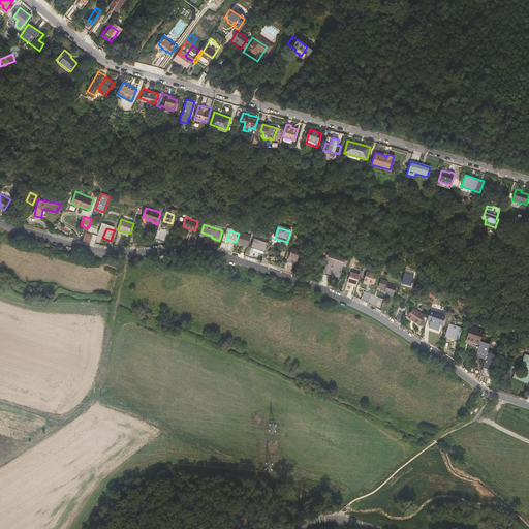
[(185,244),(194,244),(197,236),(197,235),(189,231),(185,244)]
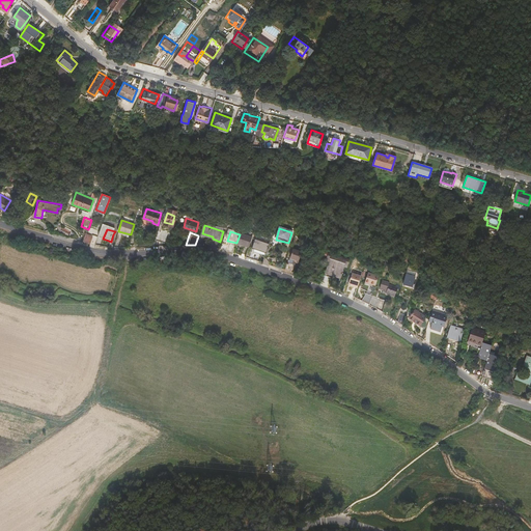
[(236,246),(248,249),(252,239),(240,234),(236,243),(236,246)]
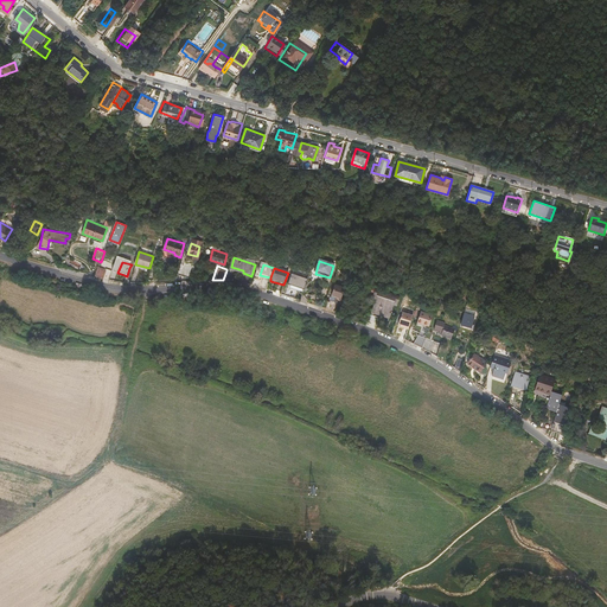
[(191,281),(193,275),(179,270),(177,279),(183,280),(183,279),(191,281)]
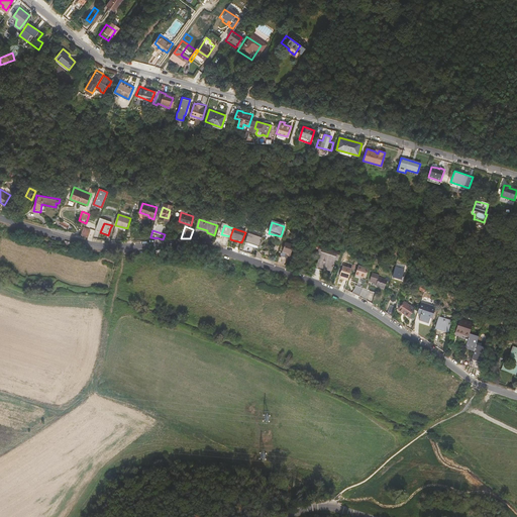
[(199,234),(193,230),(190,238),(197,239),(199,240),(199,234)]
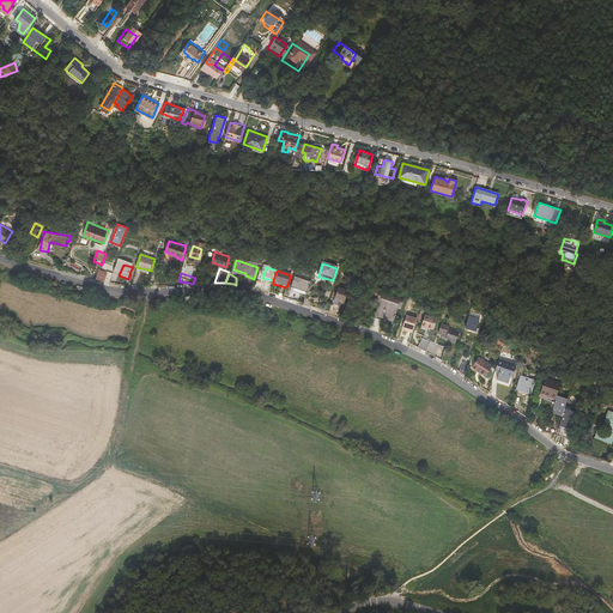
[(108,277),(99,274),(96,283),(105,285),(108,277)]
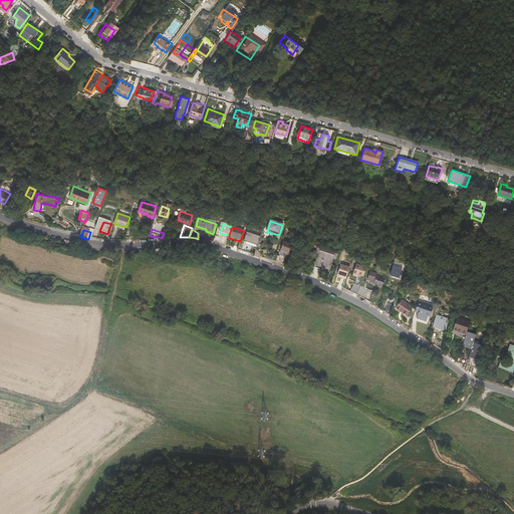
[(203,241),(213,245),(213,243),(215,237),(201,233),(200,237),(202,238),(204,239),(203,241)]
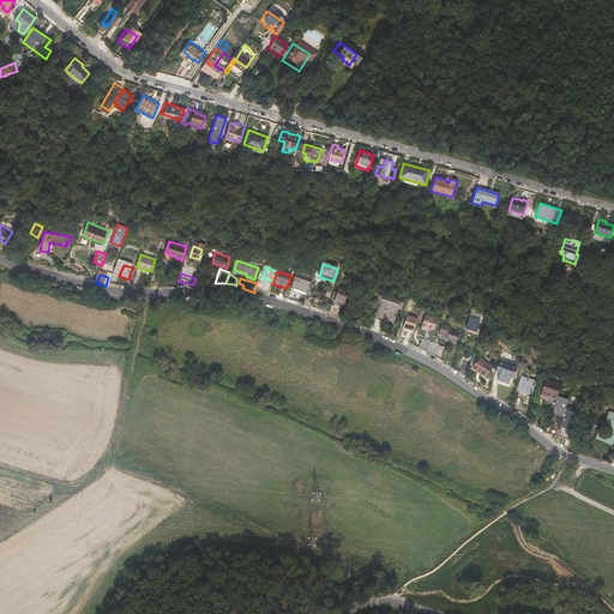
[(311,286),(294,280),(290,290),(307,295),(311,286)]
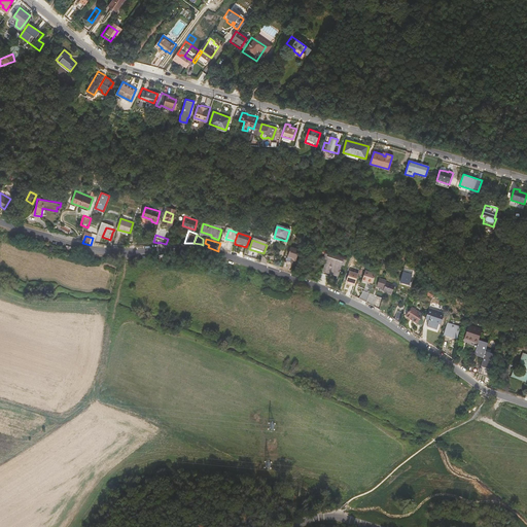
[(225,245),(220,243),(218,249),(223,251),(231,253),(234,246),(226,244),(225,245)]
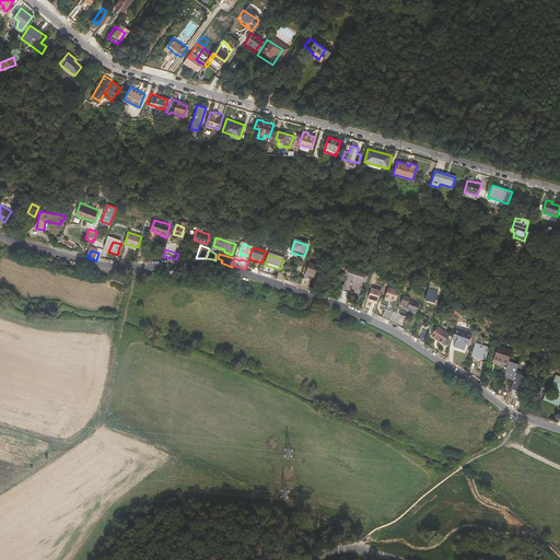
[(317,268),(304,264),(301,273),(314,278),(317,268)]
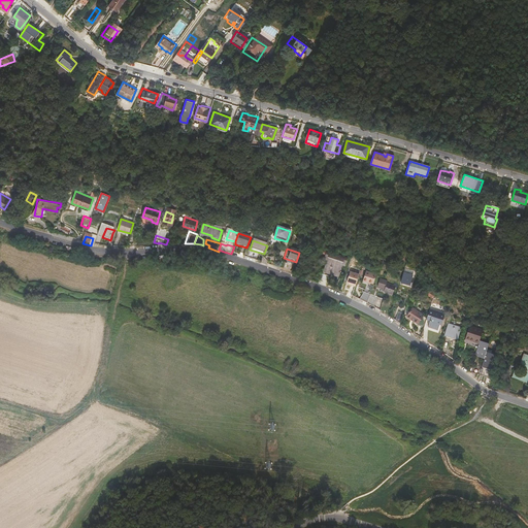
[(325,254),(318,251),(317,254),(320,255),(319,257),(323,259),(325,254)]
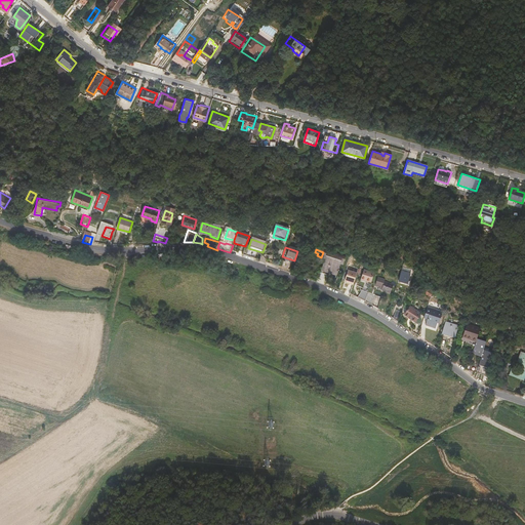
[(323,257),(326,258),(319,280),(325,282),(327,274),(330,275),(337,254),(325,250),(323,257)]
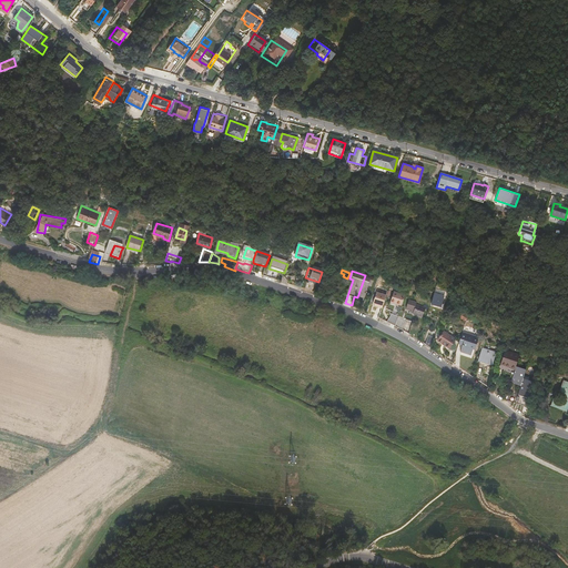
[(375,279),(365,275),(357,297),(365,300),(369,285),(372,286),(375,279)]
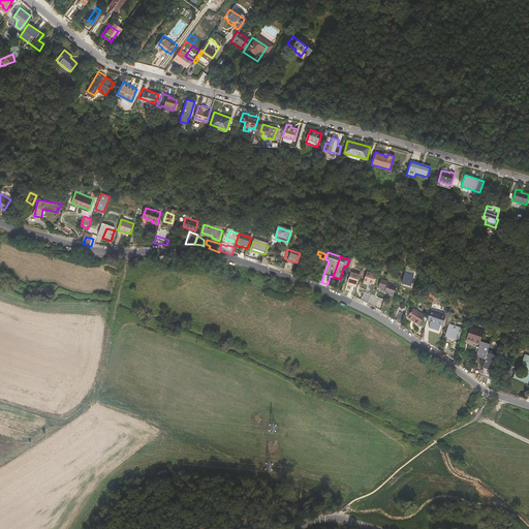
[(348,284),(356,286),(361,274),(351,272),(348,284)]
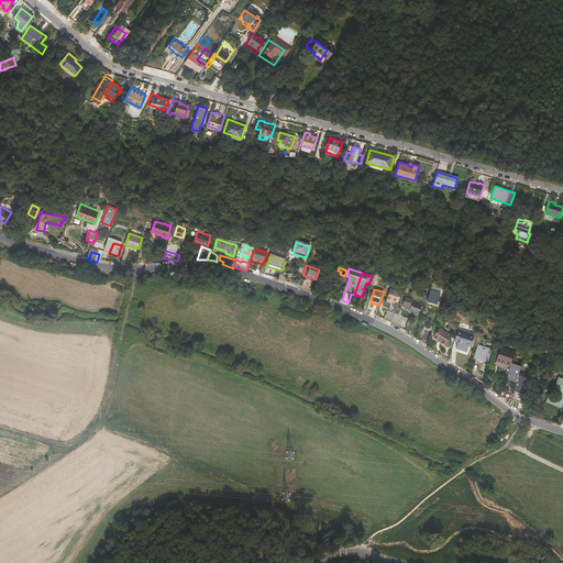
[(387,300),(398,304),(403,293),(390,289),(387,300)]
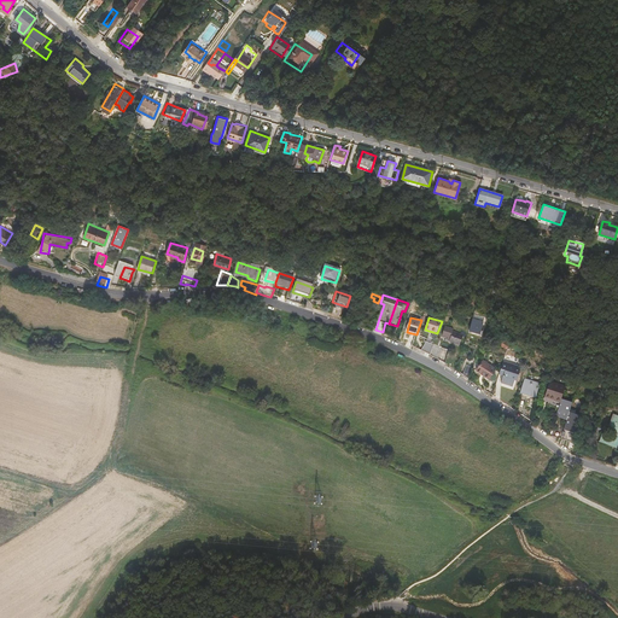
[(470,331),(481,334),(484,322),(473,319),(470,331)]
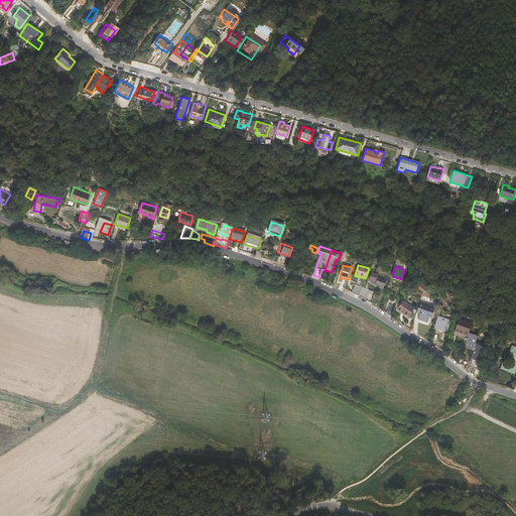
[(376,285),(384,287),(387,279),(379,277),(379,275),(372,272),(369,280),(377,282),(376,285)]
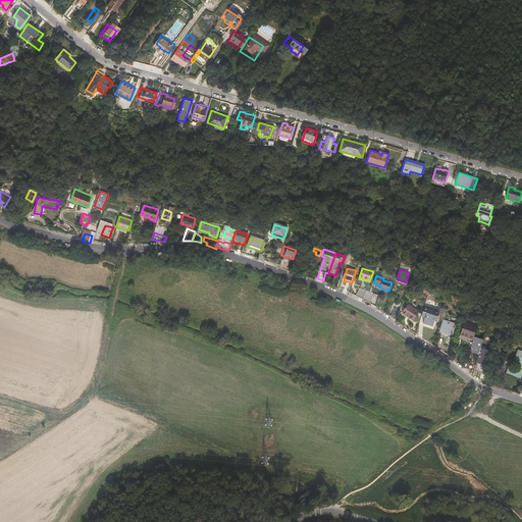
[(355,298),(363,301),(366,292),(359,289),(355,298)]
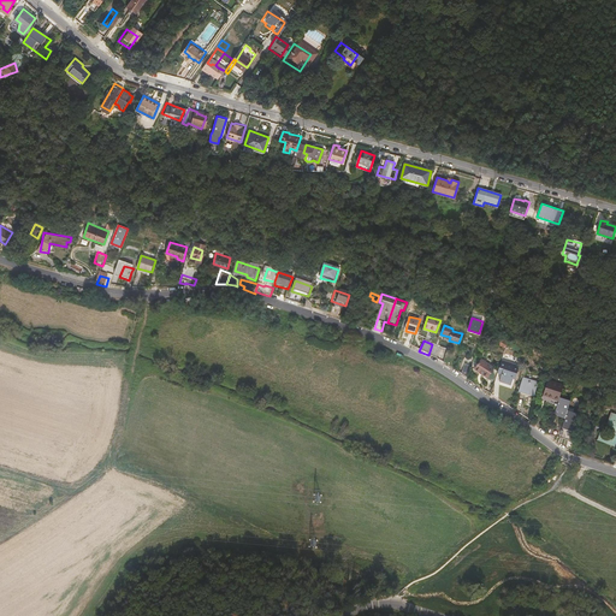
[(442,347),(432,343),(432,344),(428,355),(437,360),(442,347)]
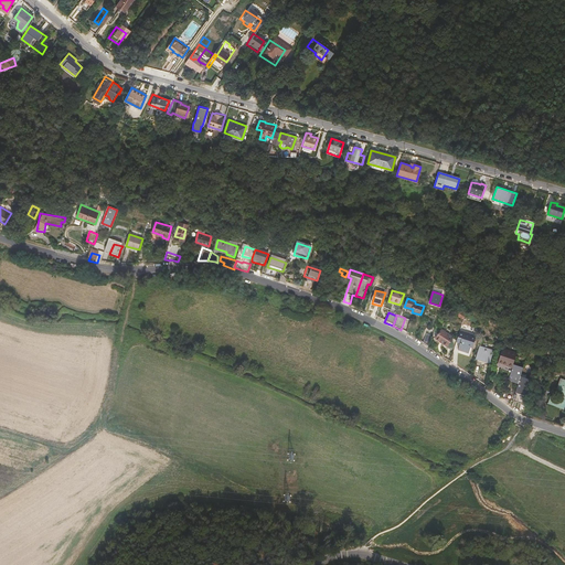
[(448,348),(455,339),(443,330),(436,339),(448,348)]
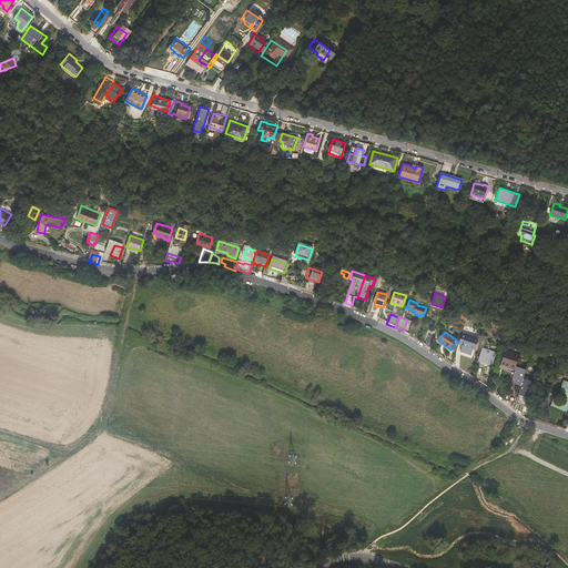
[(473,352),(475,352),(478,341),(462,335),(458,347),(463,348),(460,355),(470,358),(473,352)]
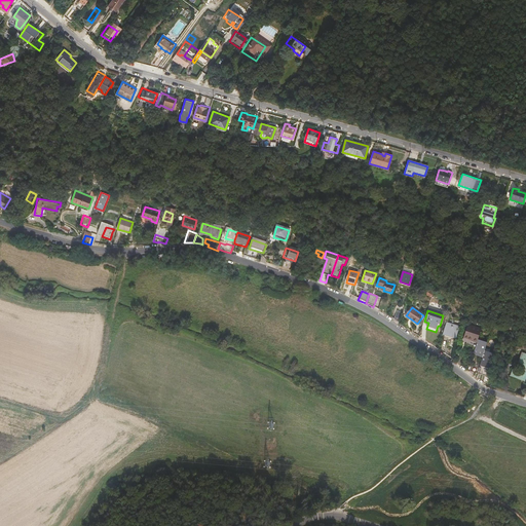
[(460,325),(448,321),(447,323),(444,333),(451,335),(450,337),(456,339),(459,327),(460,325)]
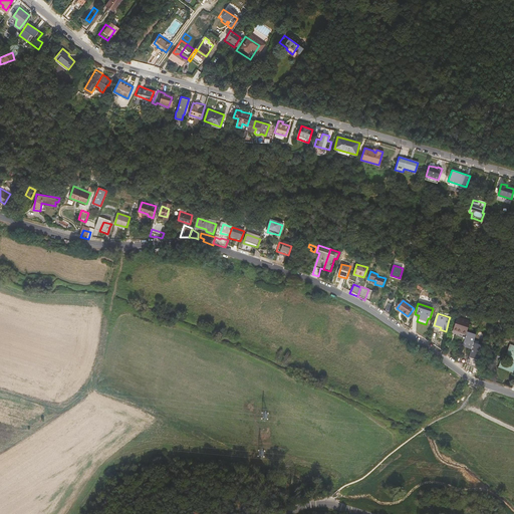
[(452,337),(455,338),(456,336),(466,339),(467,335),(469,327),(456,323),(452,337)]
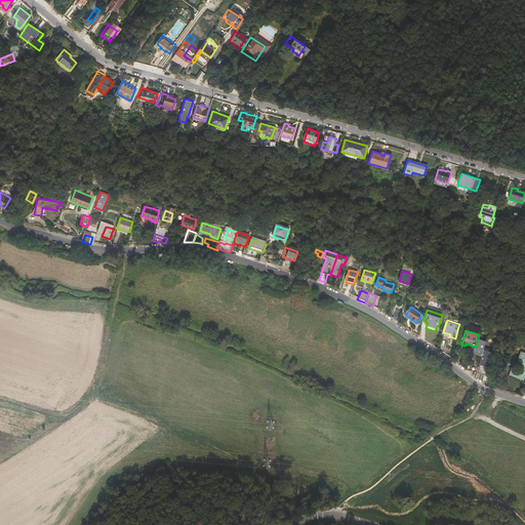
[(486,345),(477,342),(476,347),(475,349),(471,361),(469,370),(468,372),(476,375),(477,371),(478,371),(477,375),(486,378),(493,356),(483,353),(486,345)]
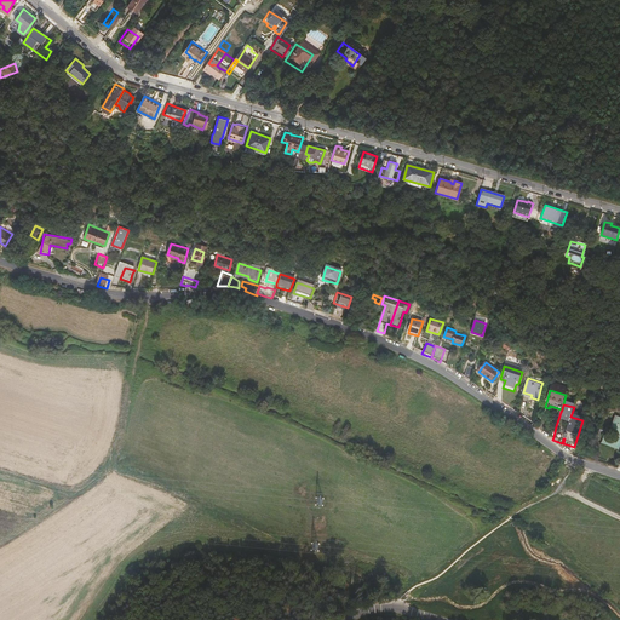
[(619,446),(619,418),(614,417),(609,431),(613,432),(610,438),(603,436),(601,446),(619,451),(619,446)]
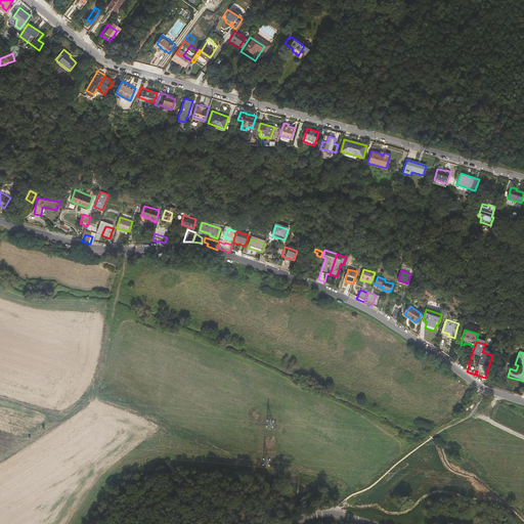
[(460,367),(468,369),(470,360),(463,358),(460,367)]
